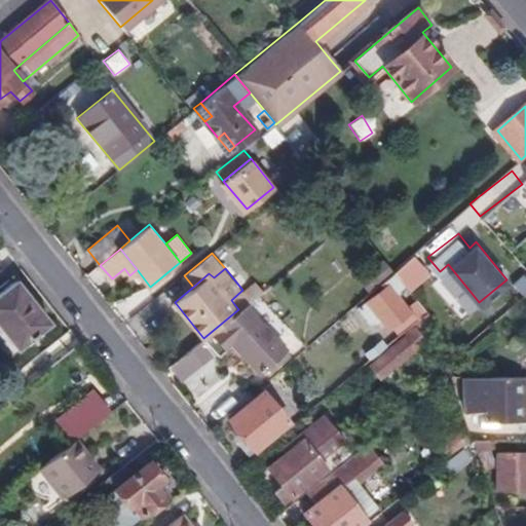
[(396,270),(381,282),(385,287),(360,307),(371,321),(379,314),(389,326),(408,309),(399,298),(401,290),(407,284),(396,270)]
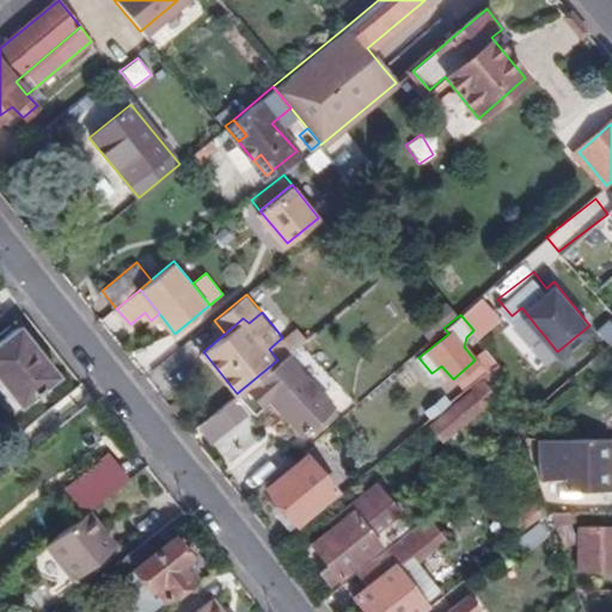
[(611,314),(595,328),(606,343),(611,340),(611,314)]
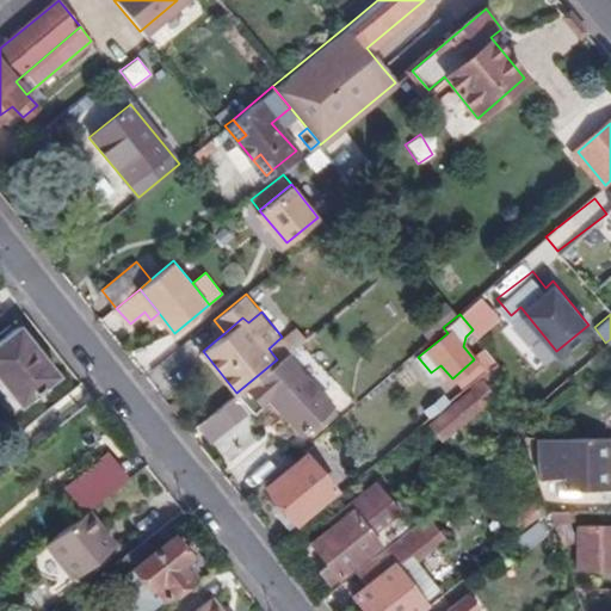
[(269,349),(277,359),(287,352),(307,335),(297,323),(282,337),(269,349)]
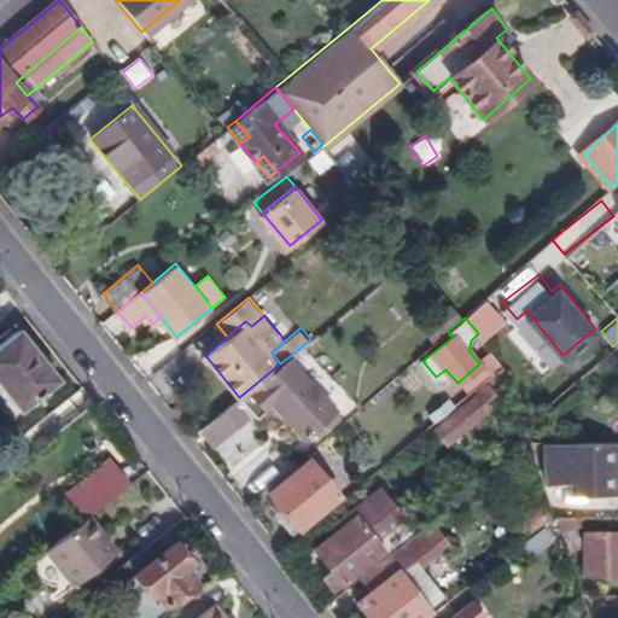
[(54,384),(13,333),(0,344),(0,382),(23,410),(54,384)]
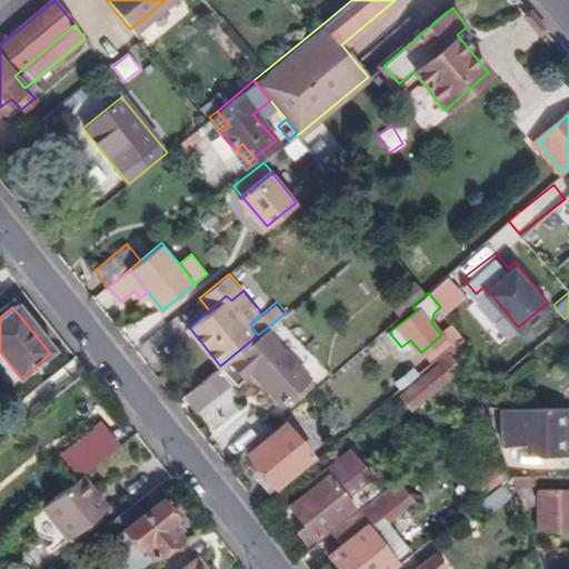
[(443,327),(455,339),(461,333),(451,320),(443,327)]
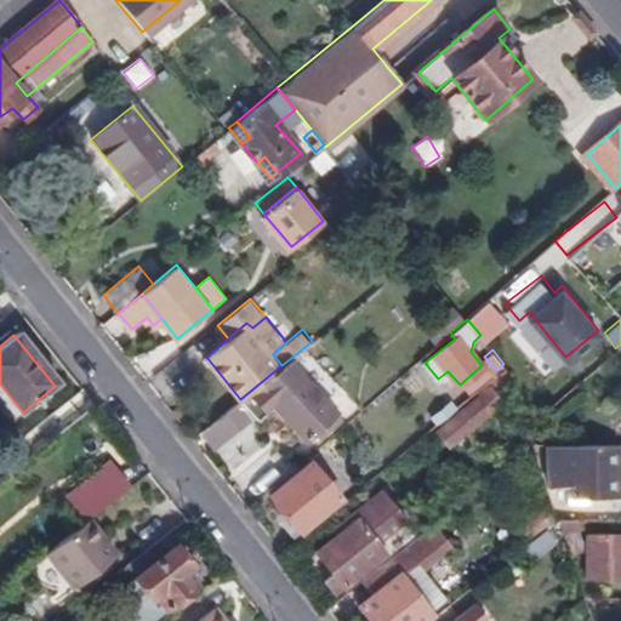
[(240,399),(204,429),(217,443),(256,411),(261,416),(273,399),(306,436),(311,432),(317,427),(322,432),(341,415),(291,358),(281,365),(240,399)]
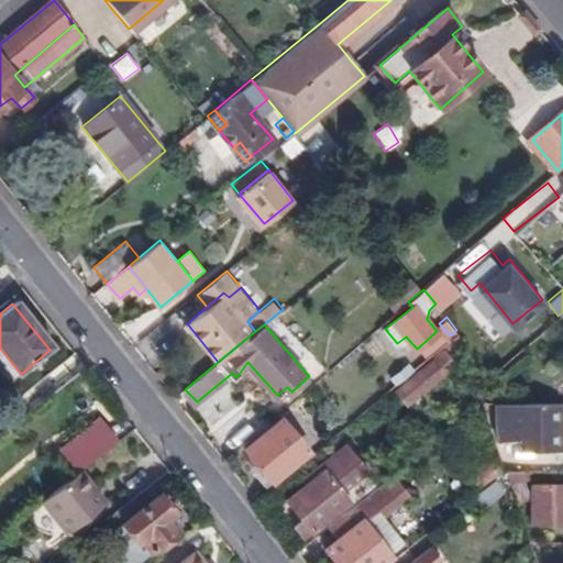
[(409,401),(455,362),(444,348),(398,388),(409,401)]
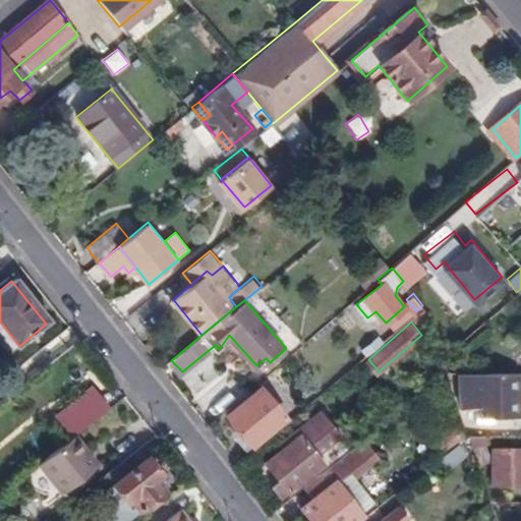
[(371,341),(374,346),(390,333),(386,329),(371,341)]
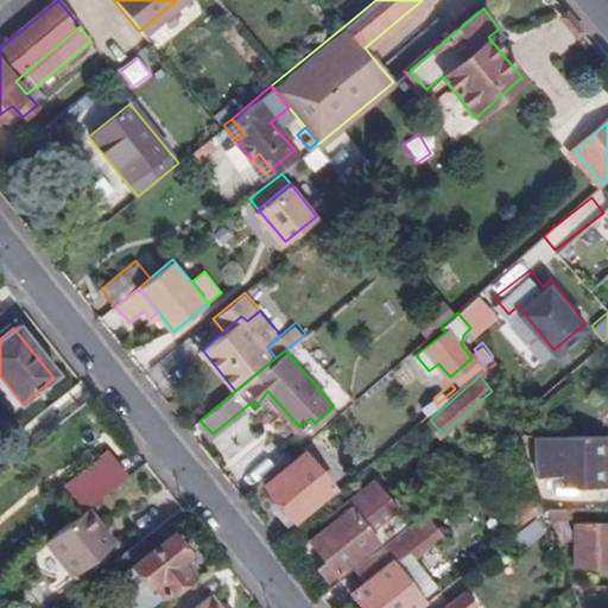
[(310,418),(304,423),(309,428),(315,423),(310,418)]
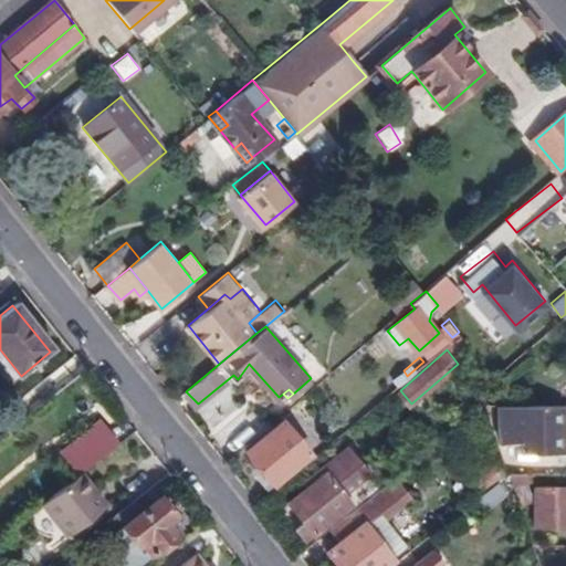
[(498,438),(499,441),(520,441),(521,452),(561,453),(563,404),(499,402),(498,438)]
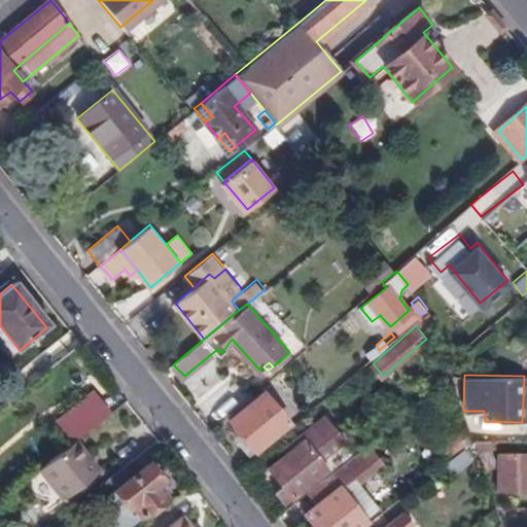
[(290,420),(266,392),(231,419),(256,448),(290,420)]
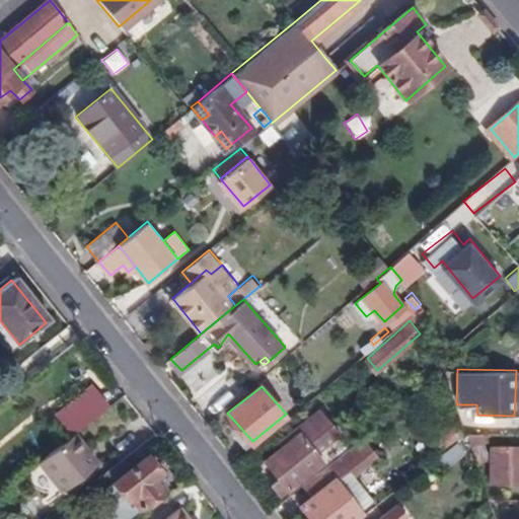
[(86,423),(107,405),(96,391),(76,409),(86,423)]
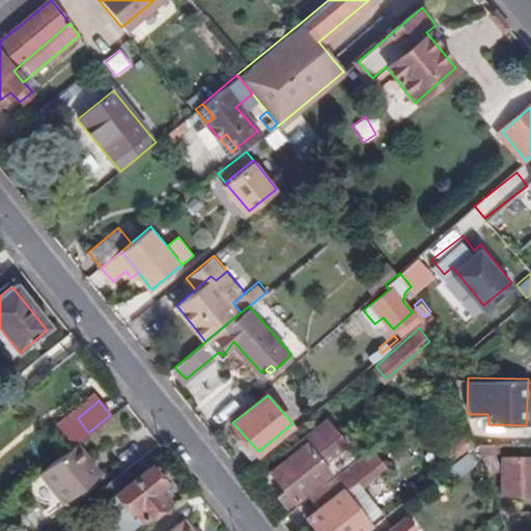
[(331,473),(334,476),(355,459),(343,444),(346,442),(326,418),(285,452),(288,456),(272,470),(286,487),(279,494),(289,506),(331,473)]
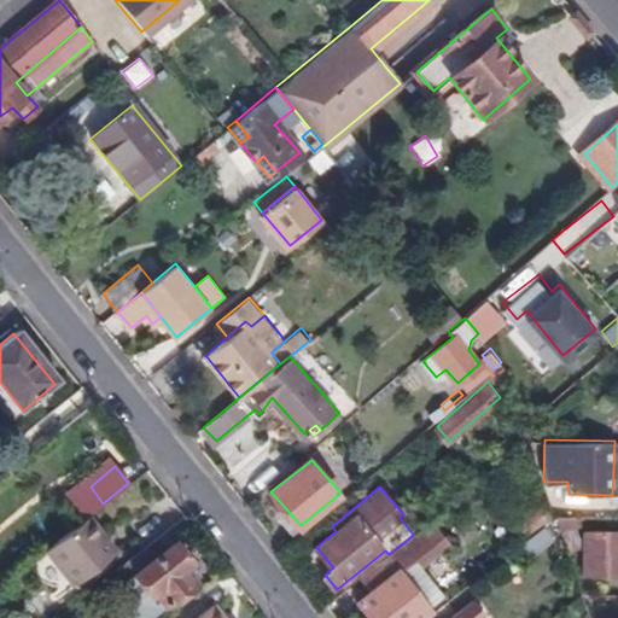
[(555,512),(569,548),(581,543),(570,512),(555,512)]
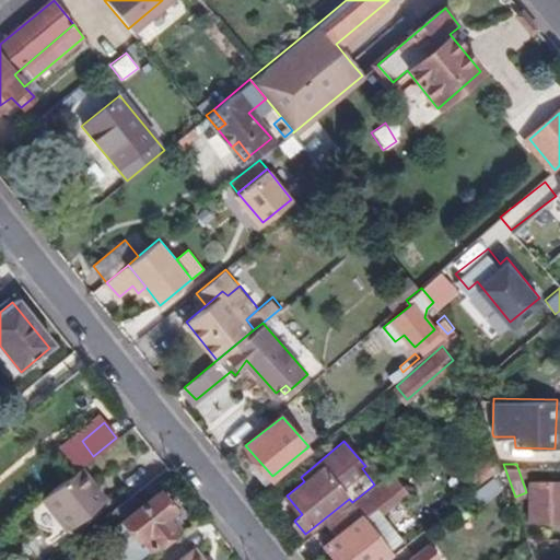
[(95,483),(80,466),(76,469),(90,487),(95,483)]
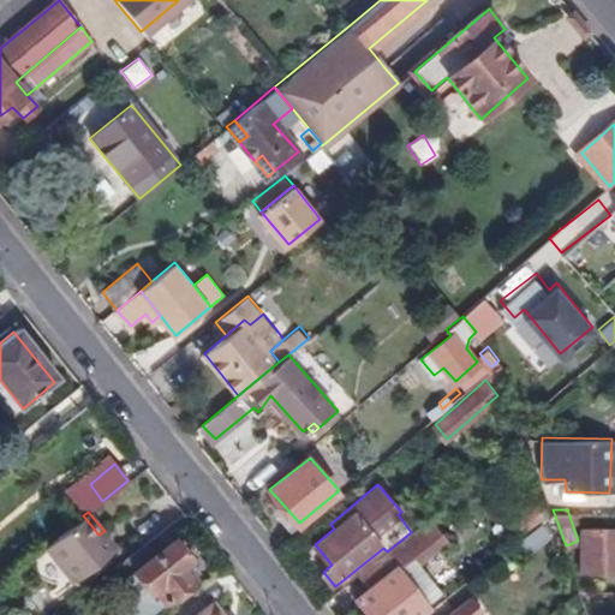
[(83,515),(46,547),(73,583),(118,547),(105,531),(99,535),(83,515)]
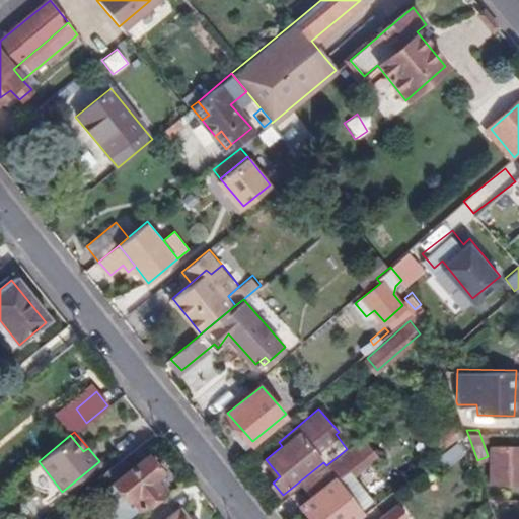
[(448,467),(466,451),(456,440),(438,456),(448,467)]
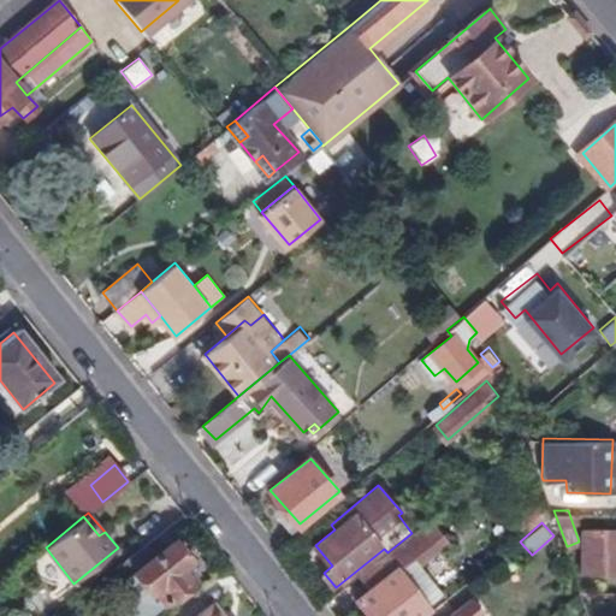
[(388,552),(372,566),(383,580),(359,599),(372,615),(416,615),(424,611),(421,609),(434,598),(413,572),(407,564),(413,558),(415,562),(437,545),(420,526),(412,533),(388,552)]
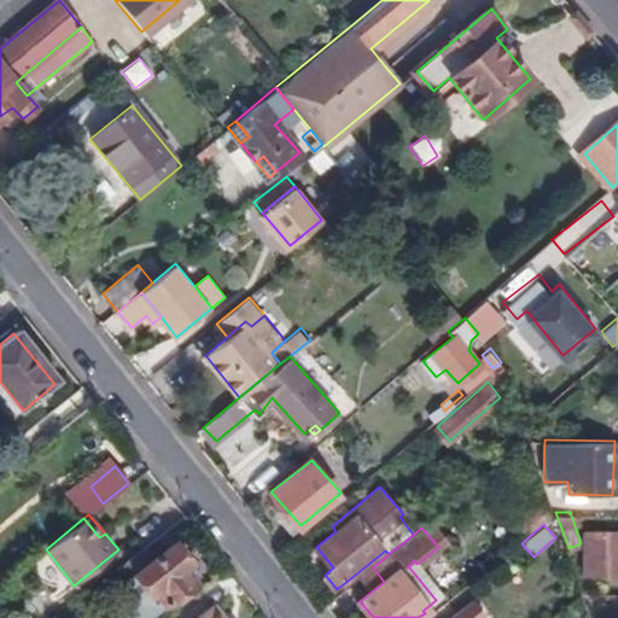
[(617,572),(617,529),(590,528),(590,572),(617,572)]
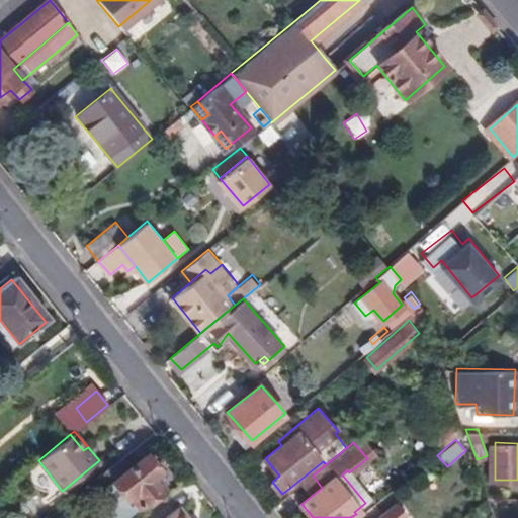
[(148,453),(139,443),(105,470),(113,482),(148,453)]
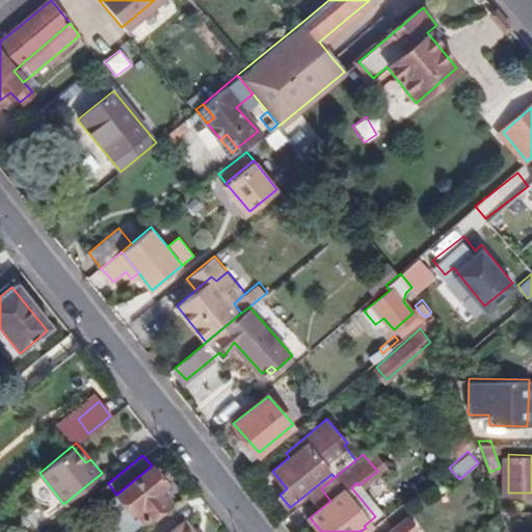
[(164,482),(152,466),(116,495),(129,510),(133,507),(143,520),(168,500),(158,487),(164,482)]
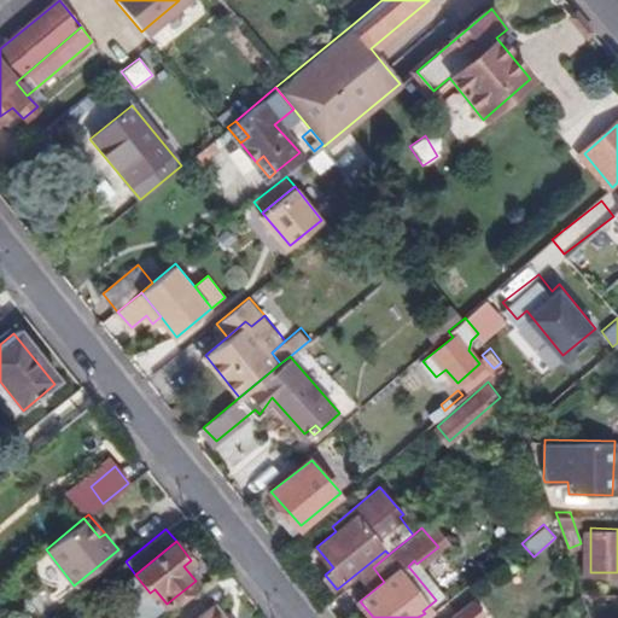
[(408,566),(414,573),(420,567),(417,564),(414,560),(408,566)]
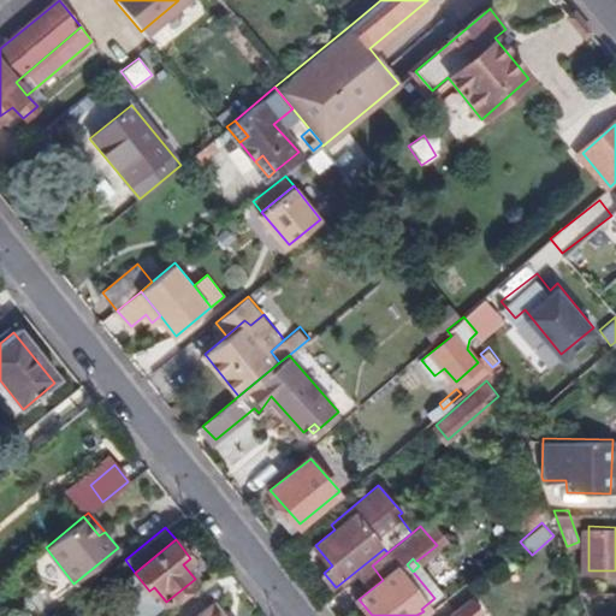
[(219,615),(212,605),(197,615),(219,615)]
